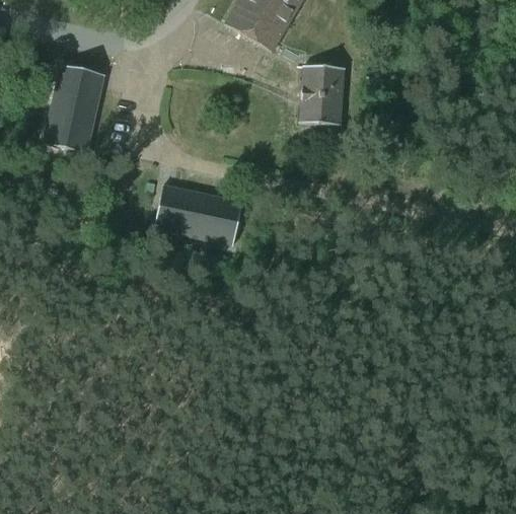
[(238,0),(226,22),(264,45),(273,51),(303,0),(238,0)]
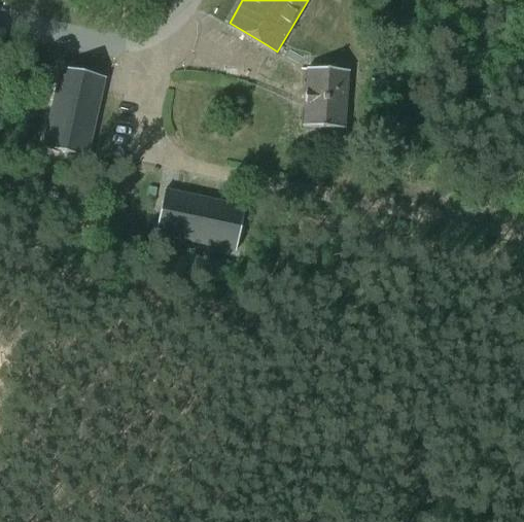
[(89,155),(104,87),(102,87),(102,88),(91,84),(94,74),(95,72),(63,65),(44,145),(89,155)]
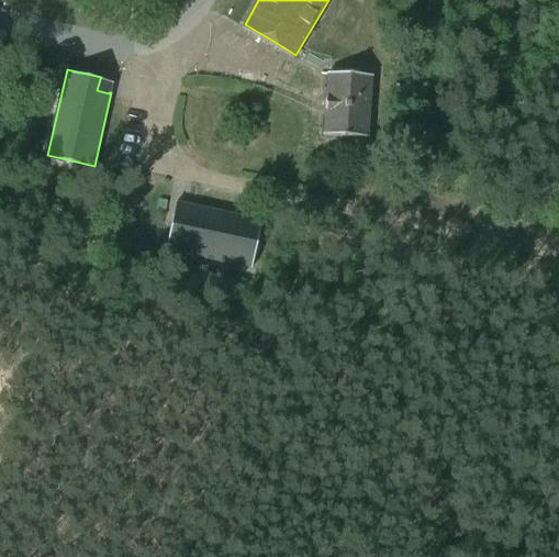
[(369,135),(371,99),(373,73),(330,69),(325,132),(369,135)]
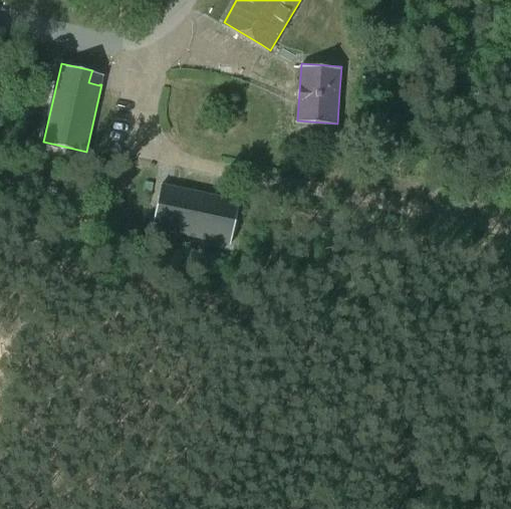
[(364,67),(363,79),(379,80),(380,68),(364,67)]
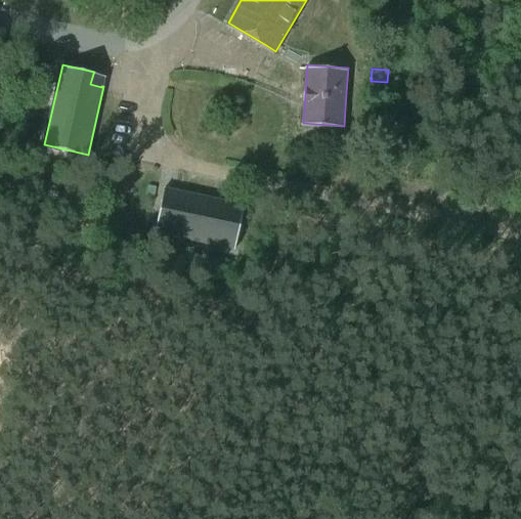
[(246,203),(178,188),(177,190),(178,190),(176,202),(165,200),(165,199),(163,198),(156,229),(236,247),(246,203)]
